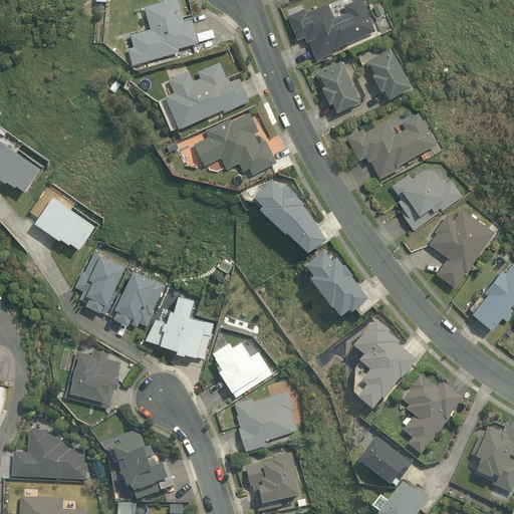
[(178,0),(165,0),(145,6),(151,28),(130,34),(134,45),(127,47),(133,65),(180,52),(179,48),(199,42),(192,18),(185,20),(178,0)]
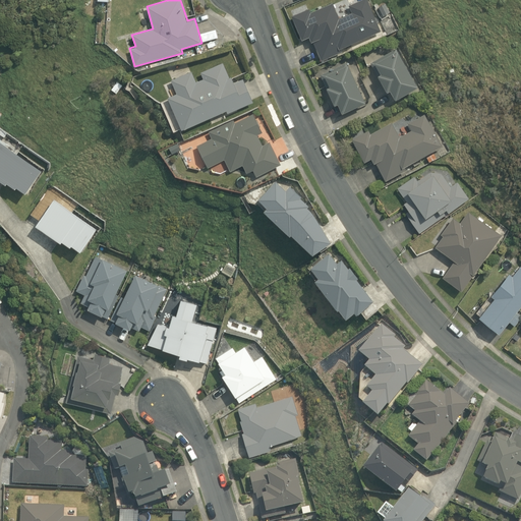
[(381,31),(366,0),(361,0),(348,6),(351,12),(339,17),(332,2),(310,12),(308,8),(290,16),(301,41),(307,38),(310,43),(312,42),(321,62),(341,53),(340,49),(381,31)]
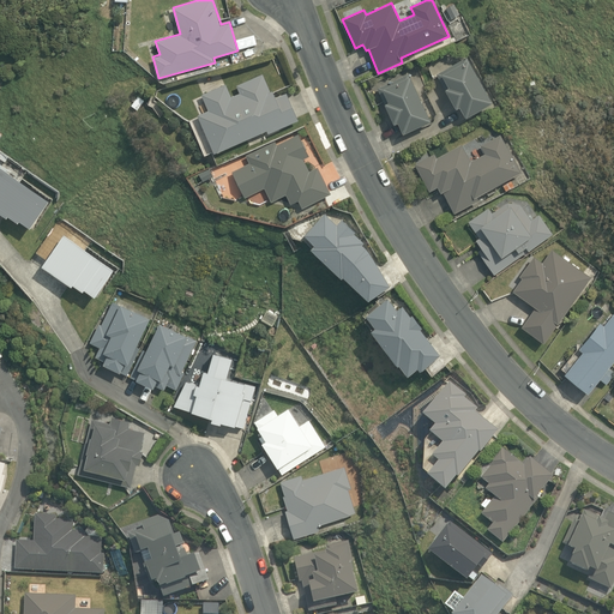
[(452,18),(459,14),(453,4),(445,7),(452,18)]
